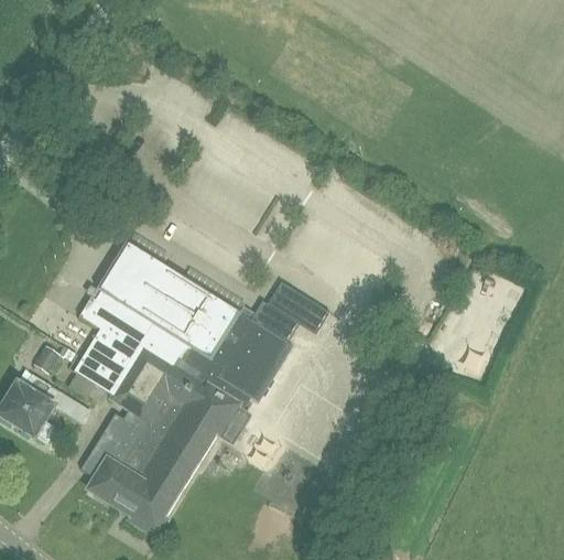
[(108,392),(181,275),(128,241),(99,289),(100,290),(95,299),(91,295),(79,315),(99,329),(74,370),(108,392)]
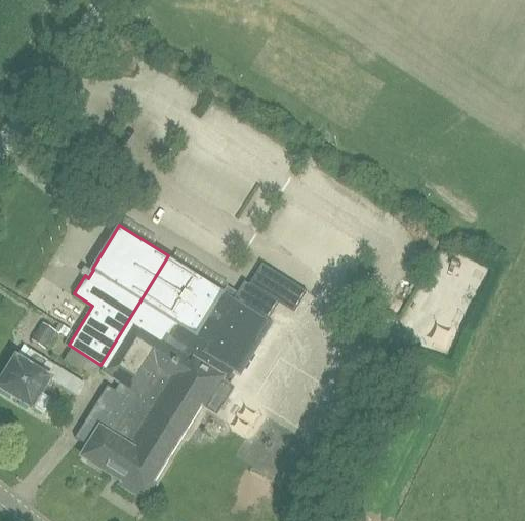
[(168,255),(101,365),(105,367),(103,370),(138,393),(113,434),(99,426),(82,454),(122,479),(120,483),(147,501),(158,482),(155,480),(202,403),(205,405),(224,374),(185,351),(189,345),(172,334),(179,323),(196,333),(223,289),(168,255)]
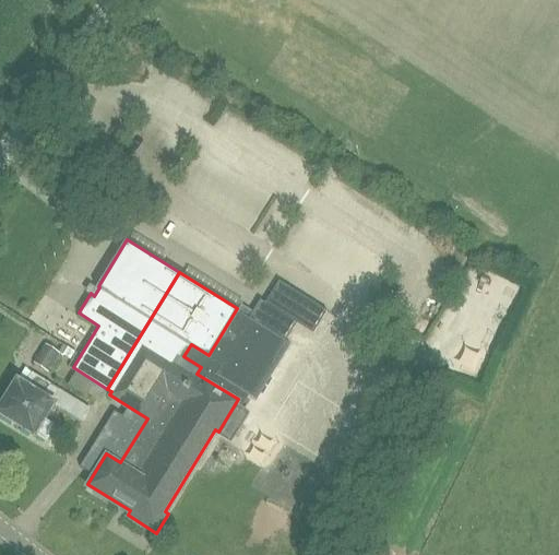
[(313,331),(328,308),(278,279),(265,300),(313,331)]
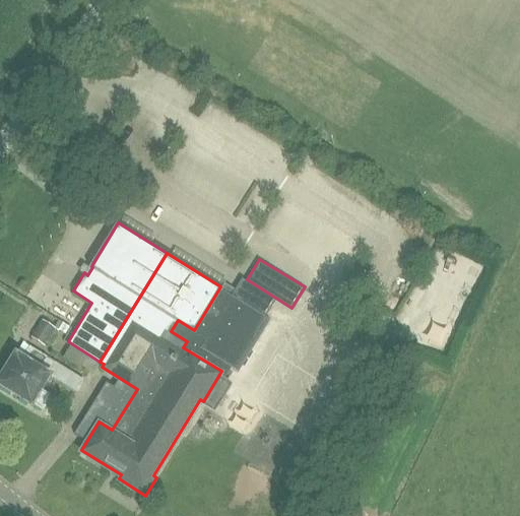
[(280,301),(236,274),(203,327),(212,332),(202,345),(212,352),(221,339),(248,358),(280,301)]
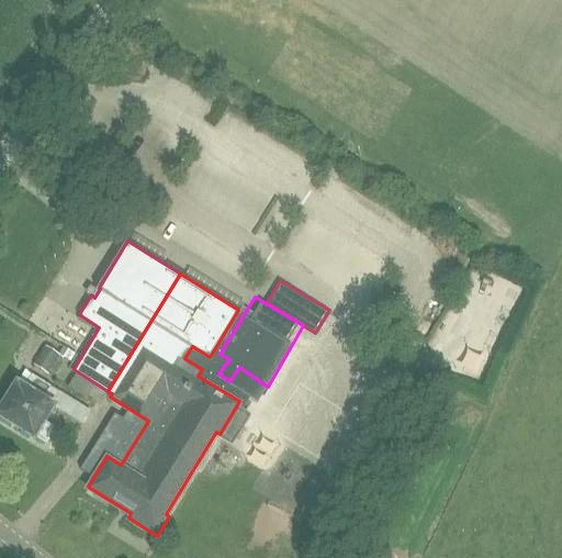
[(48,370),(60,353),(46,343),(34,361),(48,370)]
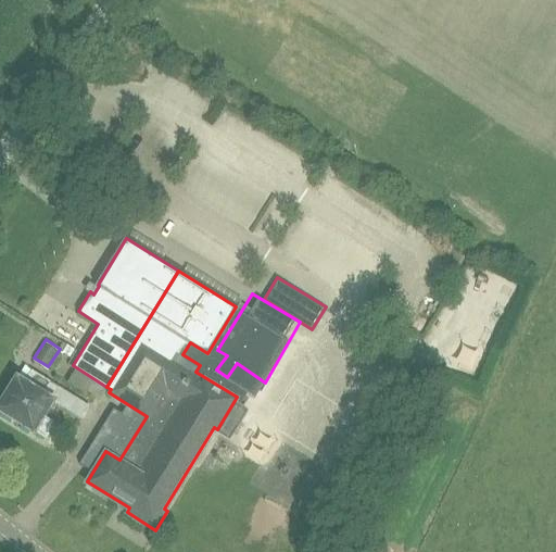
[(62,386),(32,367),(24,380),(17,376),(0,403),(0,409),(35,431),(36,428),(46,435),(54,422),(45,415),(62,386)]
